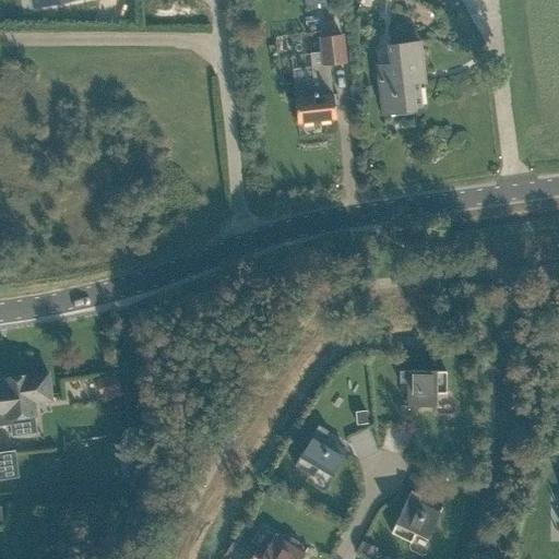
[(296,97),(294,98),(297,122),(335,119),(333,94),(331,95),(329,64),(344,62),(341,34),(318,36),(320,51),(309,52),(312,80),(294,82),(296,97)]
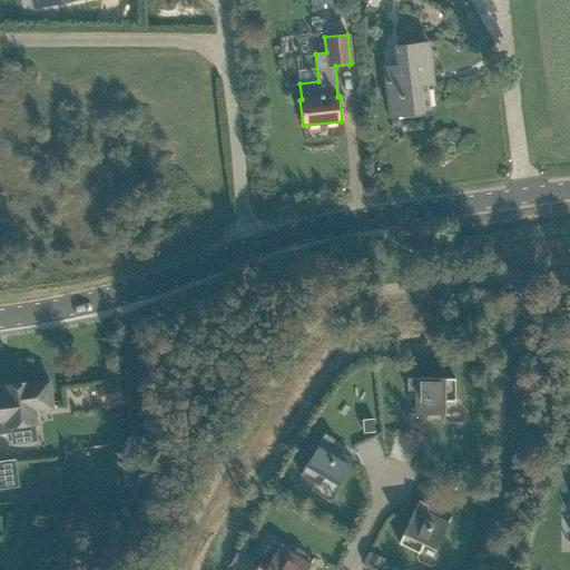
[(399,66),(386,67),(392,116),(421,112),(421,110),(431,109),(428,82),(418,84),(416,74),(430,72),(426,42),(396,46),(399,66)]
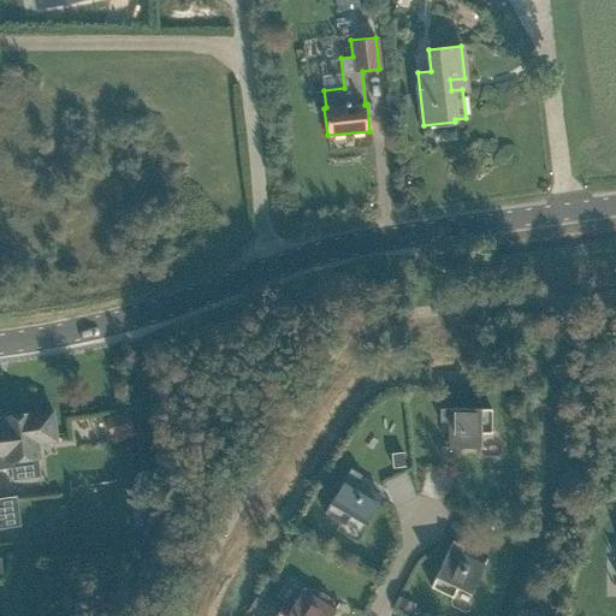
[(492,408),(440,408),(440,421),(449,421),(449,448),(481,446),(481,432),(492,432),(492,408)]
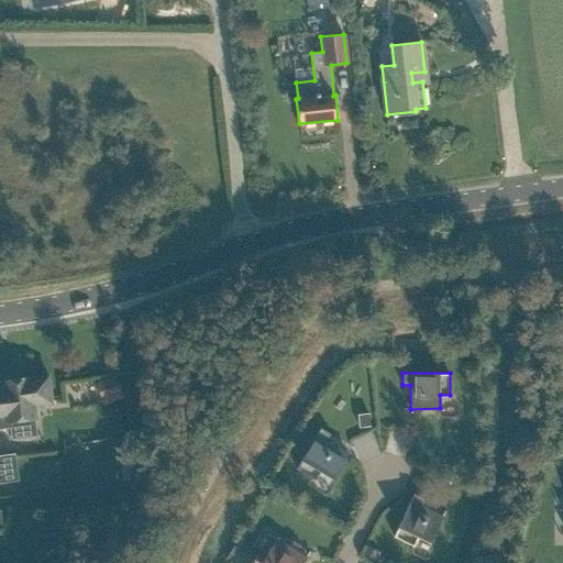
[(105,404),(123,396),(116,374),(96,381),(105,404)]
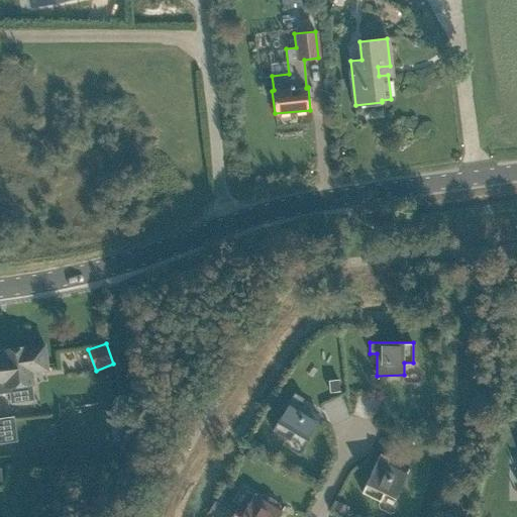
[(0,394),(9,394),(10,402),(33,399),(32,383),(30,371),(46,369),(42,344),(3,349),(5,366),(0,366),(0,394)]
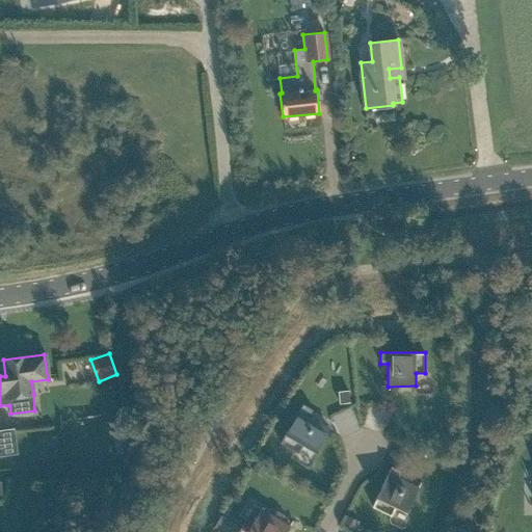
[(349,390),(338,391),(339,402),(350,401),(349,390)]
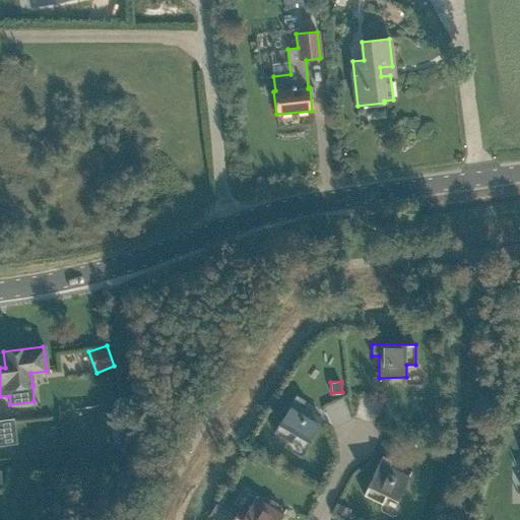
[(297,395),(274,433),(291,443),(297,435),(307,441),(321,418),(302,407),(306,400),(297,395)]
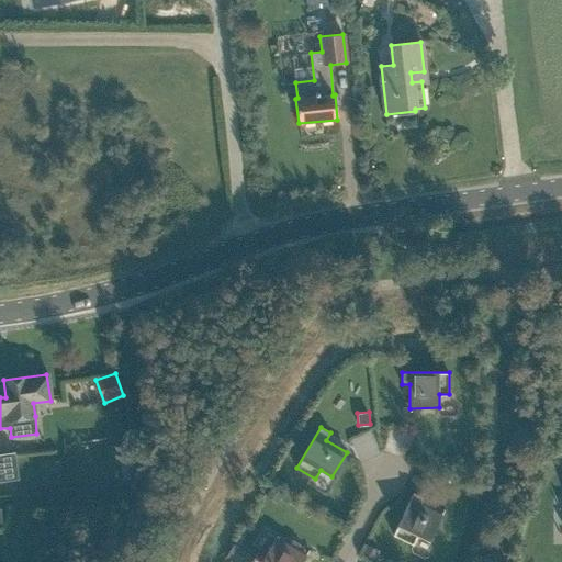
[(0,451),(0,480),(18,479),(13,450),(0,451)]
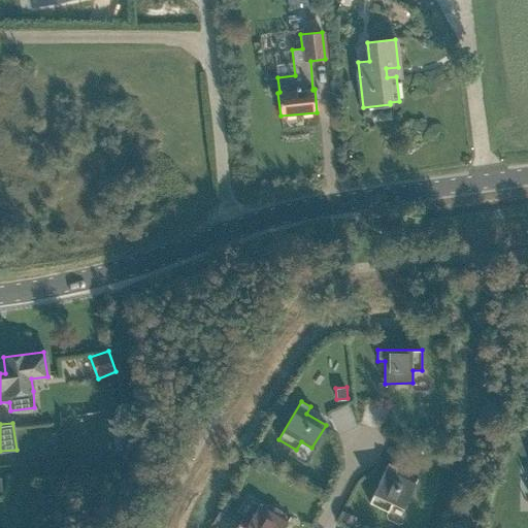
[(436,428),(423,435),(427,442),(440,436),(436,428)]
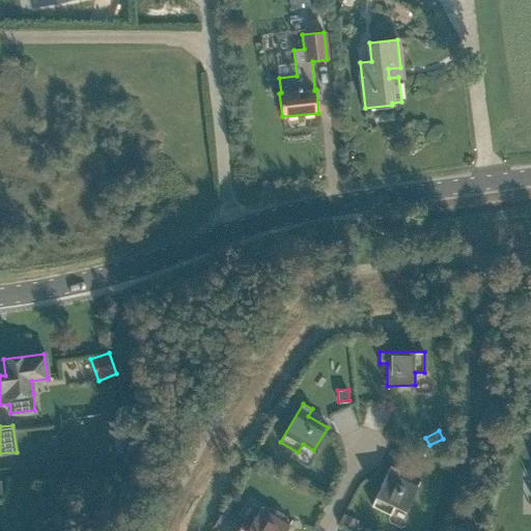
[(431,449),(420,445),(417,455),(428,458),(431,449)]
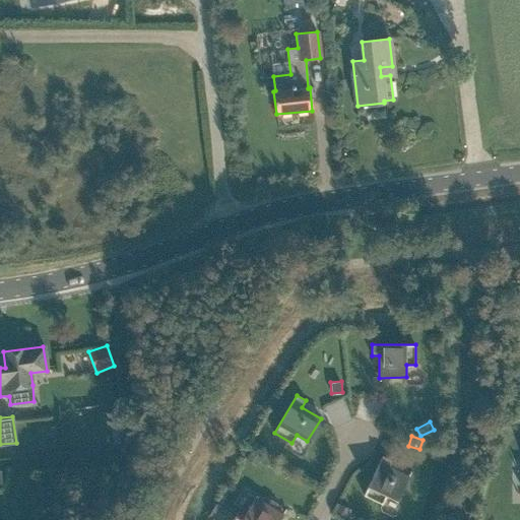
[(383,456),(364,495),(383,504),(387,496),(397,501),(409,476),(389,467),(392,460),(383,456)]
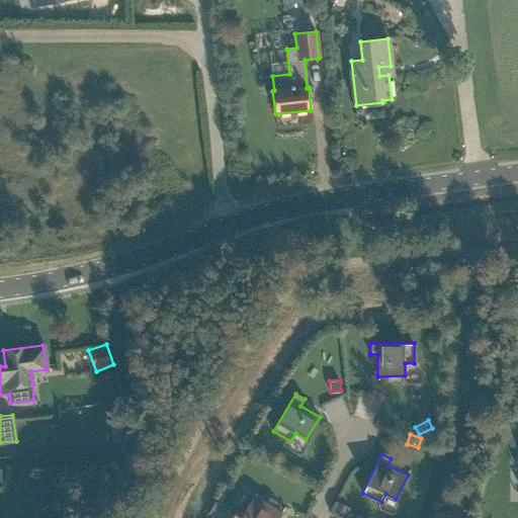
[(235,514),(241,517),(278,517),(282,512),(254,496),(246,509),(240,505),(235,514)]
